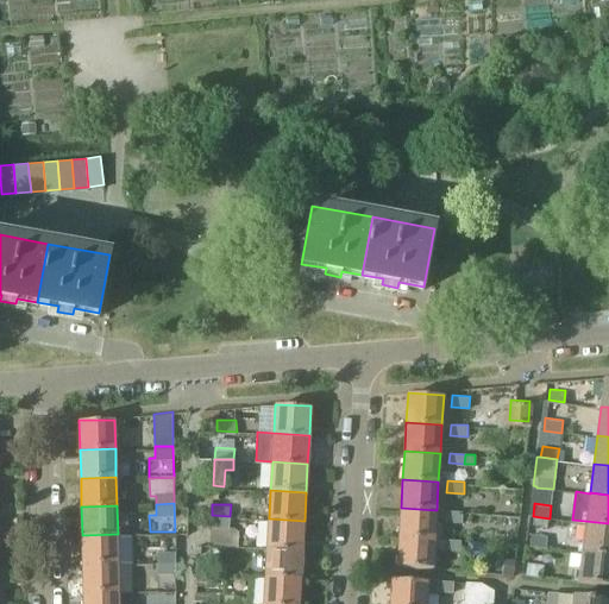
[(401,508),(399,536),(434,539),(437,510),(401,508)]
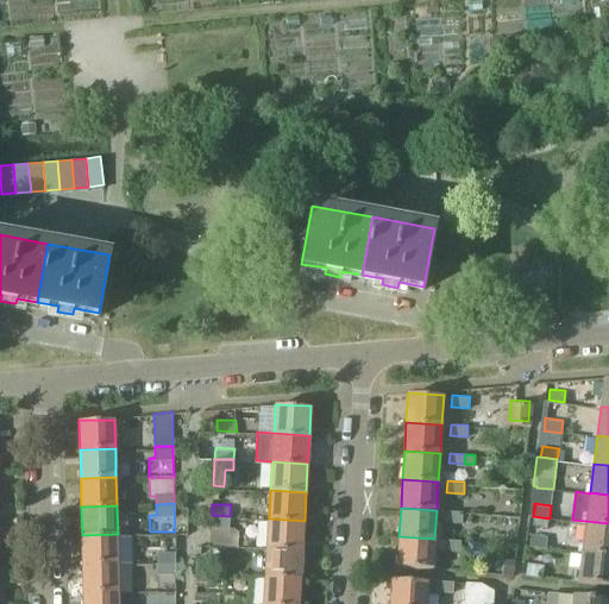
[(463,510),(445,509),(445,521),(462,522),(463,510)]
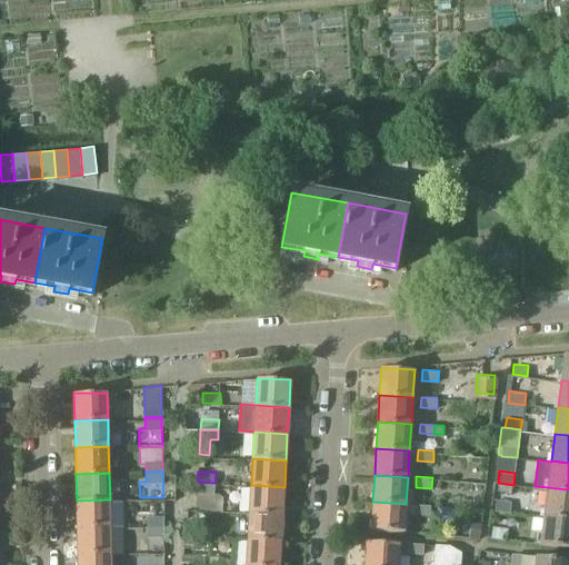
[(215,483),(198,482),(196,508),(213,509),(222,511),(223,495),(219,492),(215,492),(215,483)]
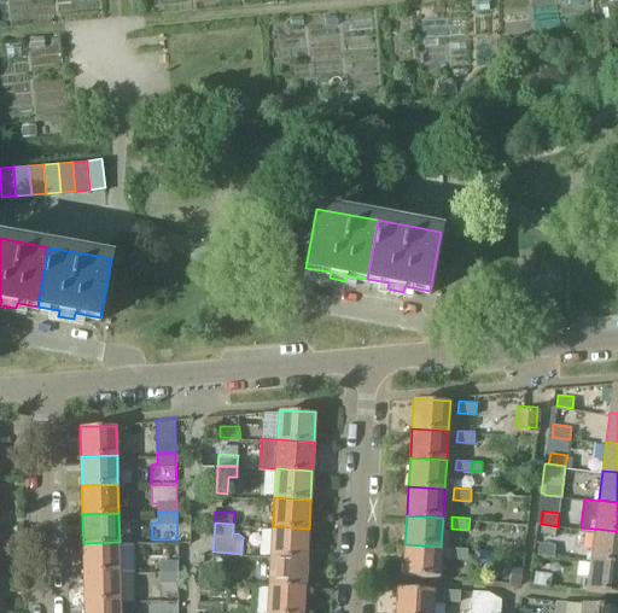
[(273,526),(270,555),(307,558),(309,529),(273,526)]
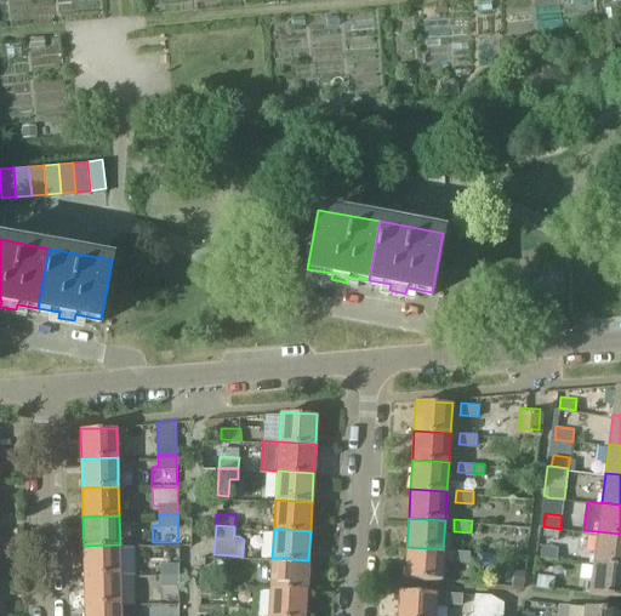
[(620,534),(597,531),(593,562),(620,564),(620,534)]
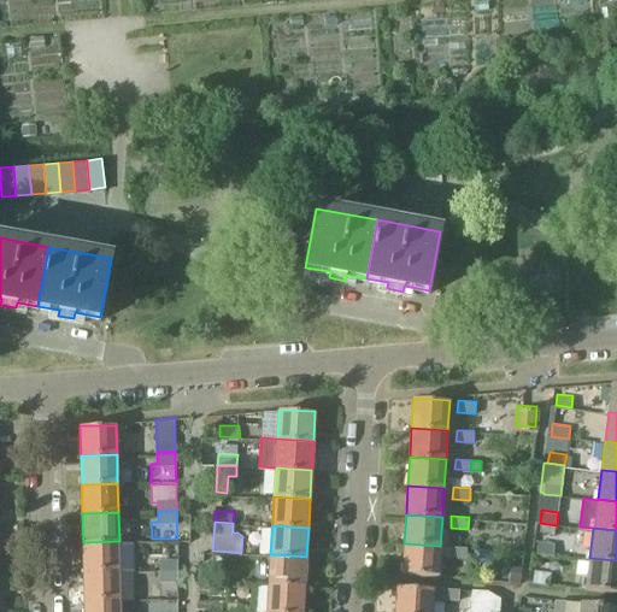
[(556,541),(538,539),(536,552),(553,554),(556,541)]
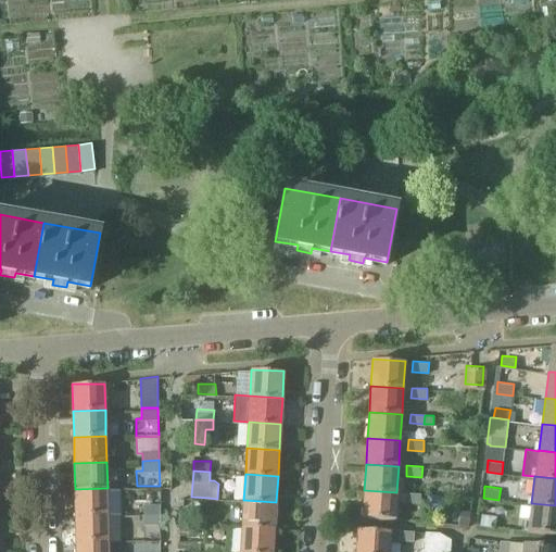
[(108,488),(75,489),(75,515),(108,514),(108,488)]
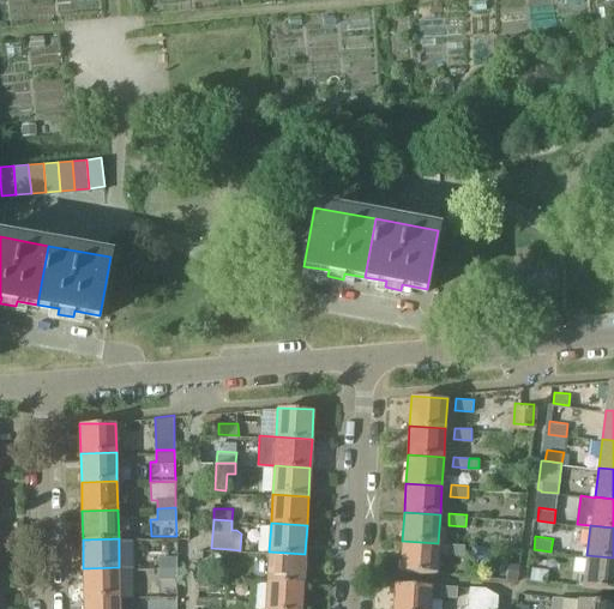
[(402,541),(401,570),(437,572),(438,543),(402,541)]
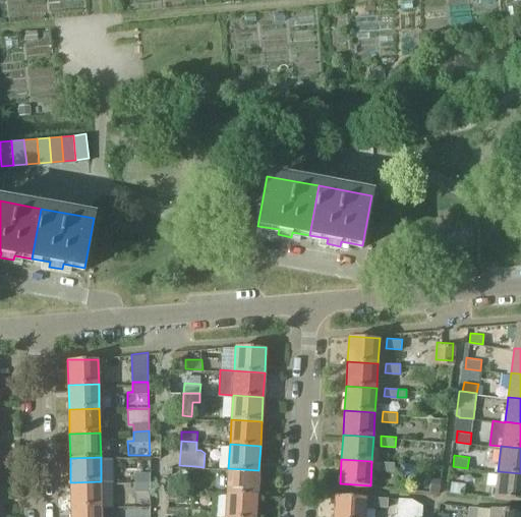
[(394,461),(379,461),(379,470),(394,471),(394,461)]
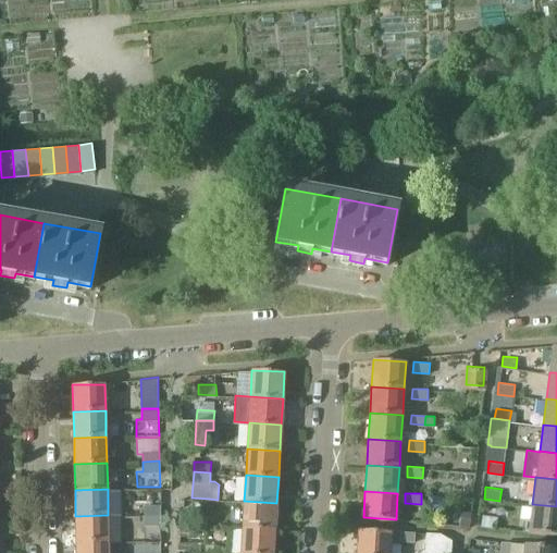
[(244,501),(243,527),(275,529),(276,503),(244,501)]
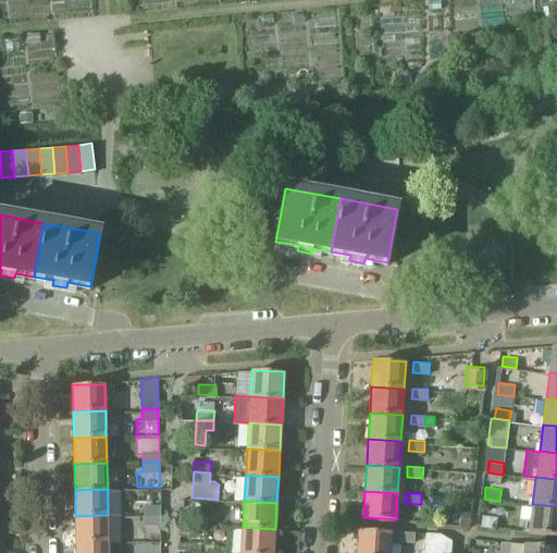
[(144,504),(144,514),(145,514),(160,514),(161,514),(161,504),(144,504)]
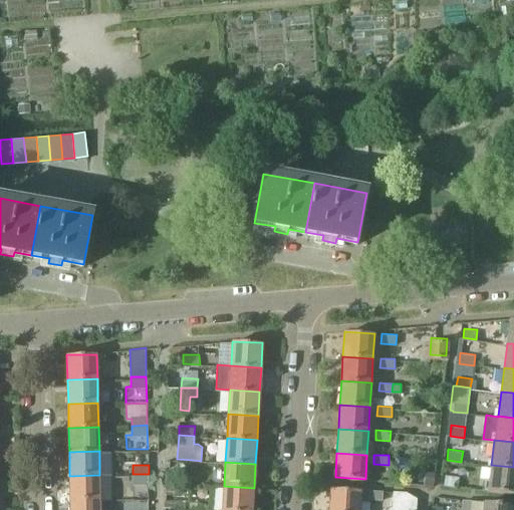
[(513,467),(491,465),(488,490),(513,492),(513,467)]
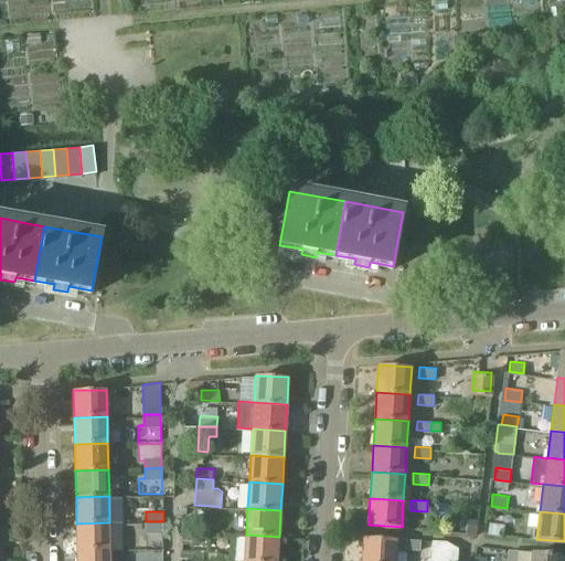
[(468,517),(466,531),(476,532),(477,518),(468,517)]
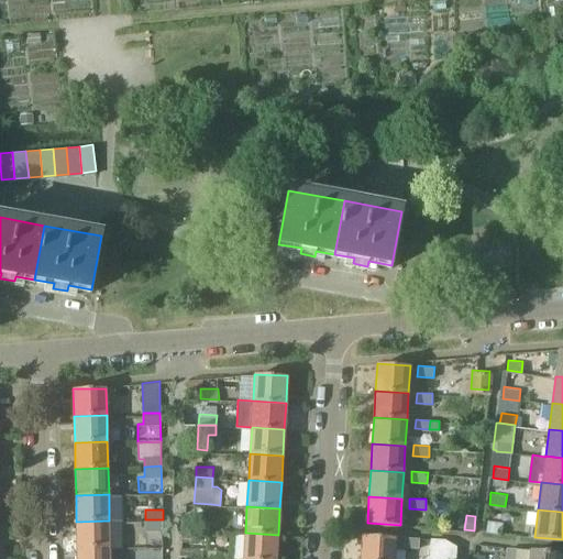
[(503,521),(487,518),(486,532),(501,533),(503,521)]
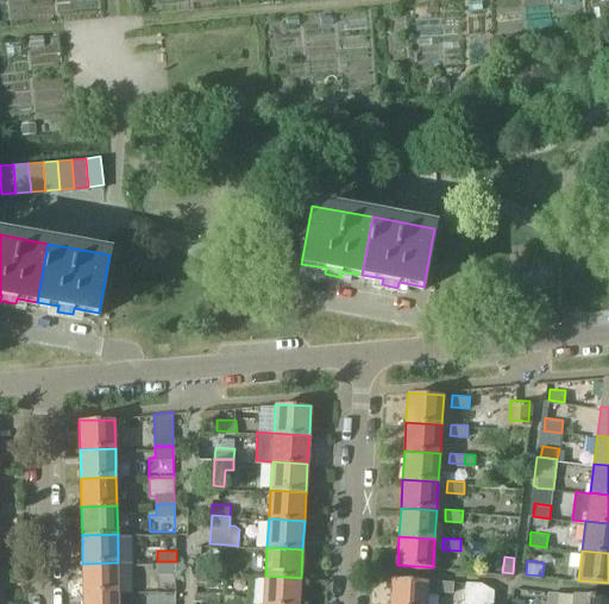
[(175,561),(158,561),(158,572),(175,572),(175,561)]
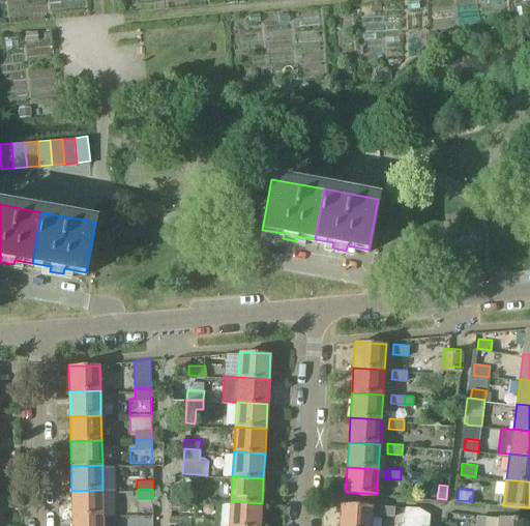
[(181,489),(181,498),(197,499),(198,490),(181,489)]
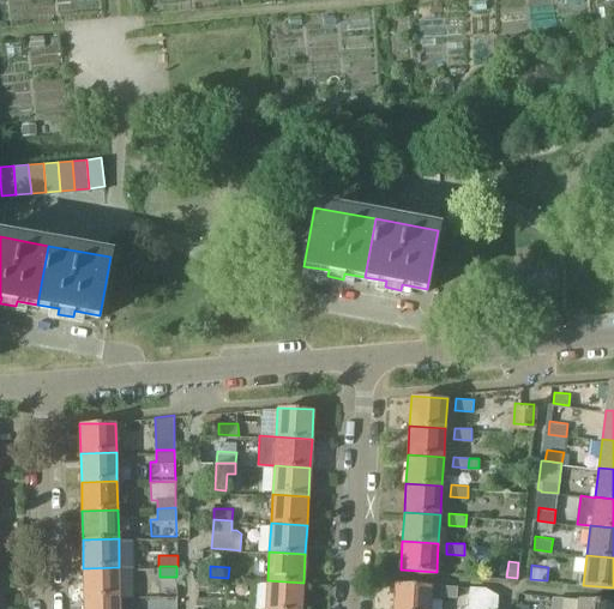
[(119,567),(83,568),(84,597),(120,596),(119,567)]
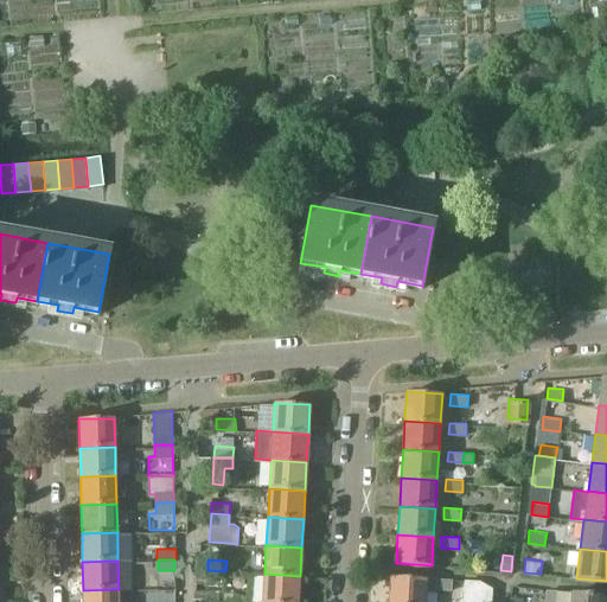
[(208,570),(206,581),(225,582),(225,571),(208,570)]
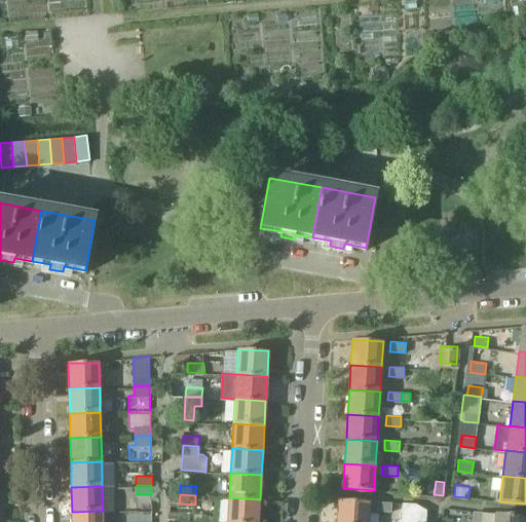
[(229,497),(227,521),(258,521),(260,499),(229,497)]
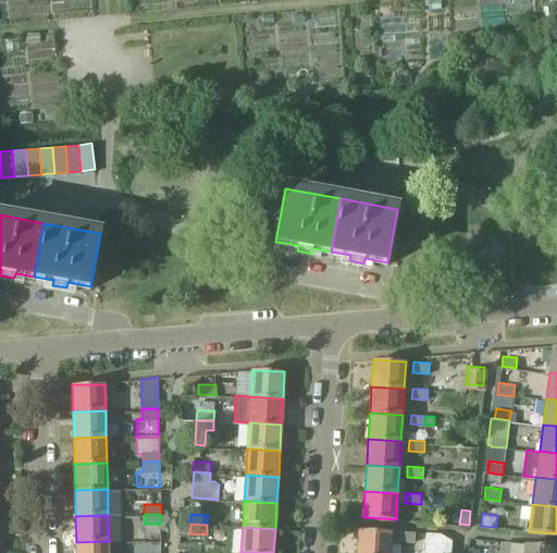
[(358,530),(357,552),(390,552),(391,542),(399,542),(399,540),(413,540),(413,532),(391,530),(391,532),(358,530)]
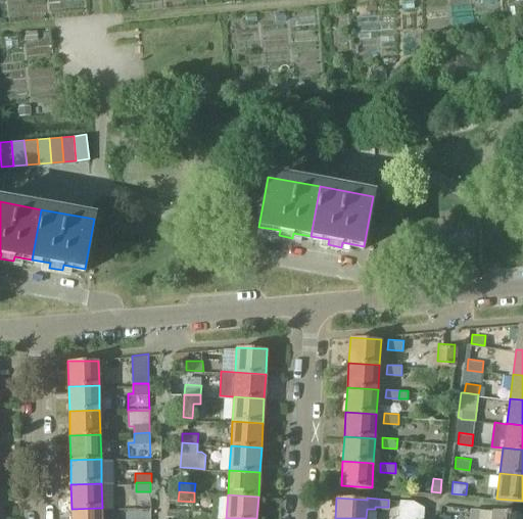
[(423,518),(424,507),(414,501),(400,500),(398,518),(423,518)]
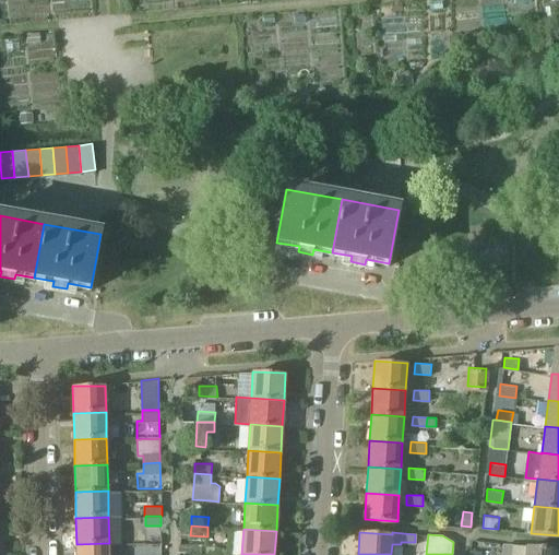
[(109,554),(109,543),(76,544),(76,554),(109,554)]
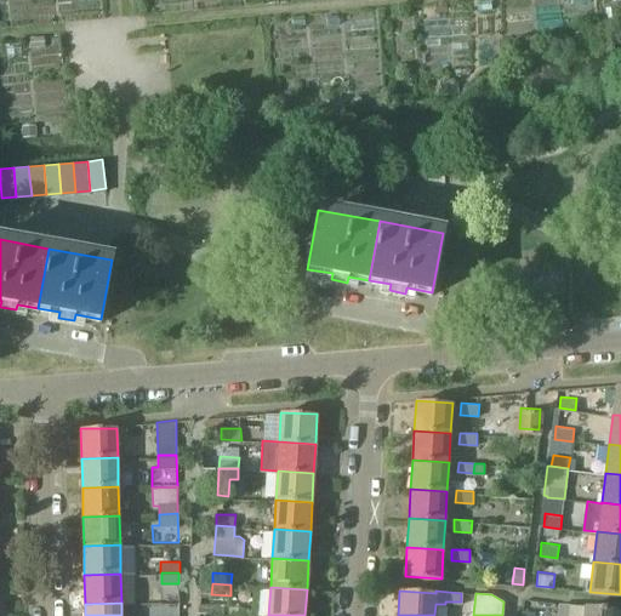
[(559,603),(558,615),(617,615),(619,610),(559,603)]
